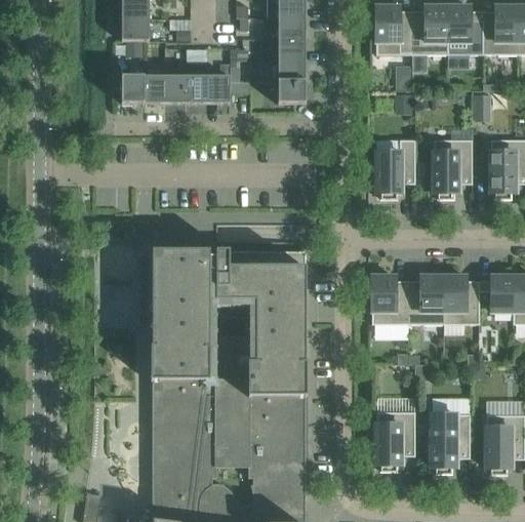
[(121,0),(121,18),(149,18),(149,0),(121,0)]
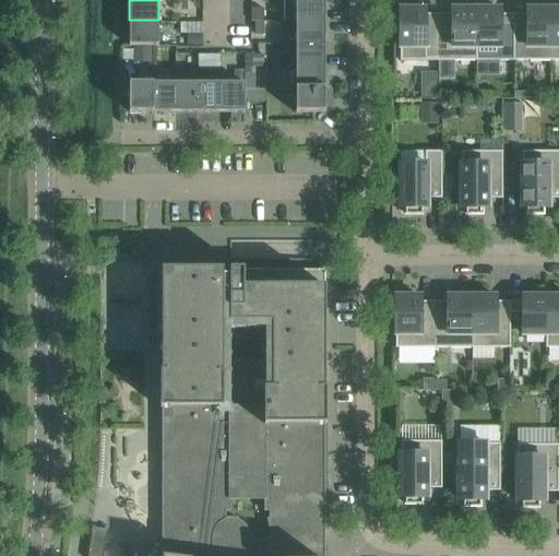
[(284,0),(285,20),(296,20),(296,19),(312,19),(325,19),(324,0),(284,0)]
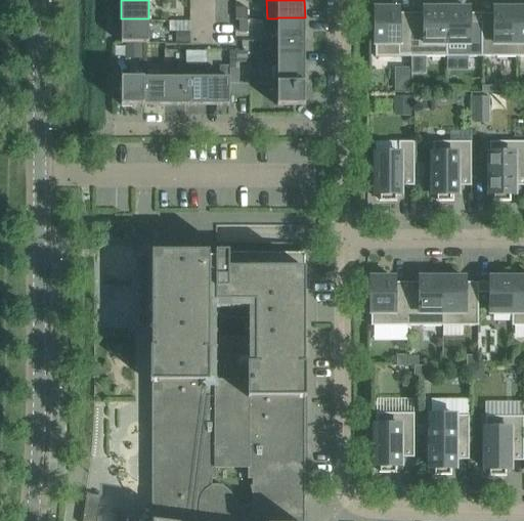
[(247,17),(247,4),(235,5),(235,17),(238,17),(247,17)]
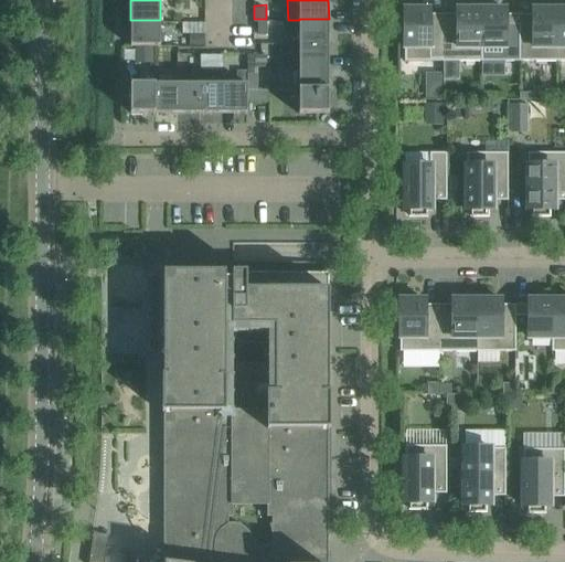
[(405,7),(405,59),(444,59),(444,12),(429,12),(429,7),(405,7)]
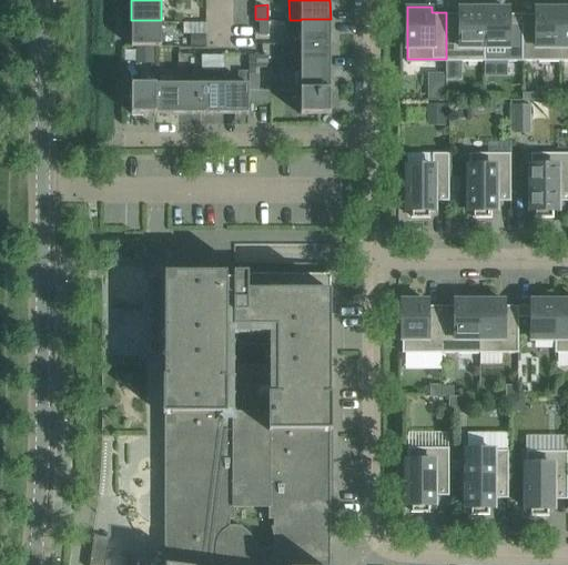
[(446,59),(484,59),(484,7),(459,7),(459,12),(446,12),(446,59)]
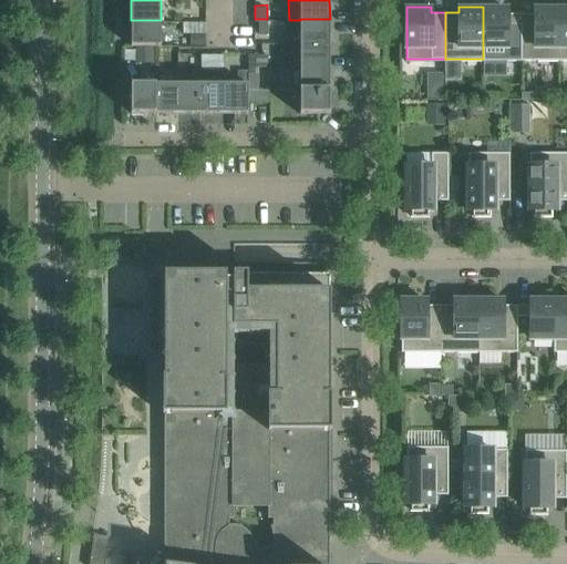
[(521,59),(522,12),(507,12),(507,7),(483,7),(483,59),(521,59)]
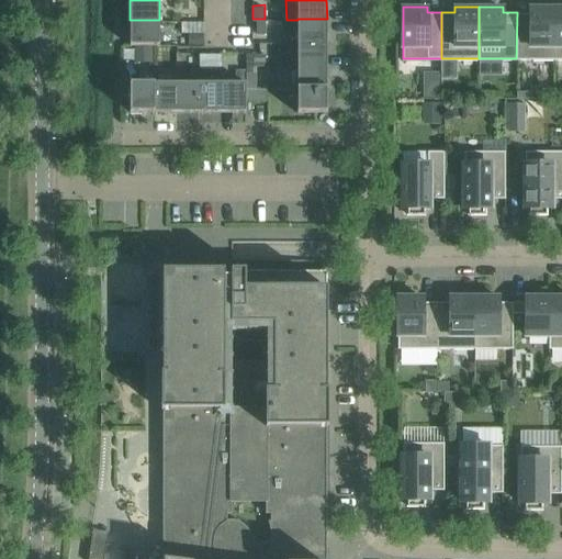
[(516,58),(554,58),(554,7),(530,7),(530,12),(517,12),(516,58)]
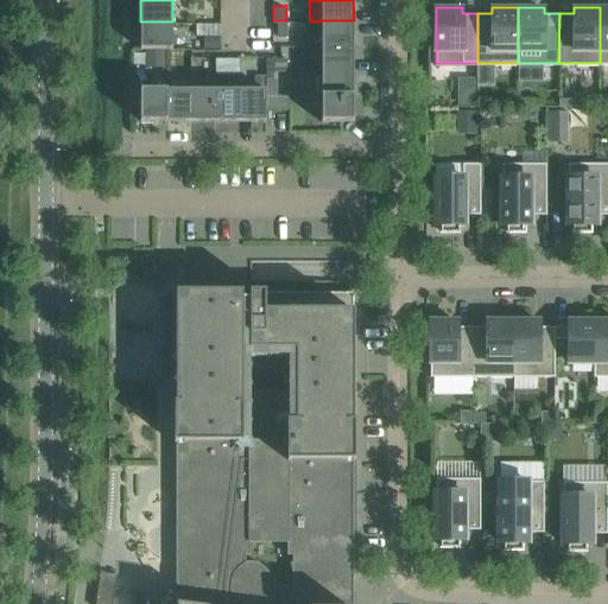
[(287,32),(287,20),(286,20),(277,20),(277,32),(287,32)]
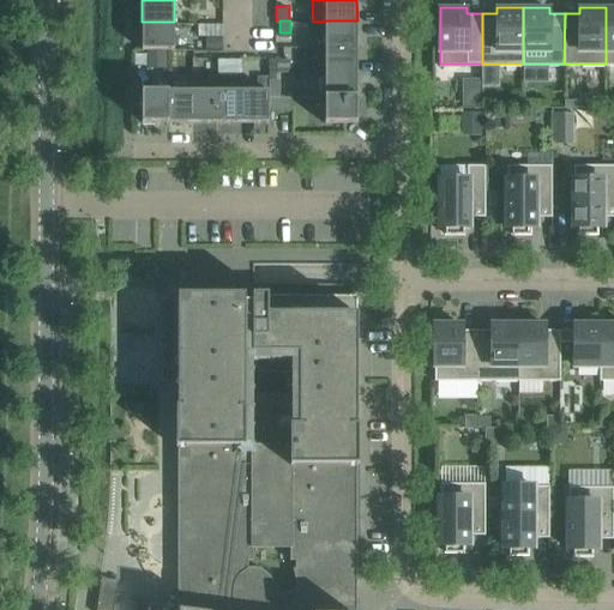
[(357,20),(343,20),(325,20),(325,22),(325,46),(357,46),(357,20)]
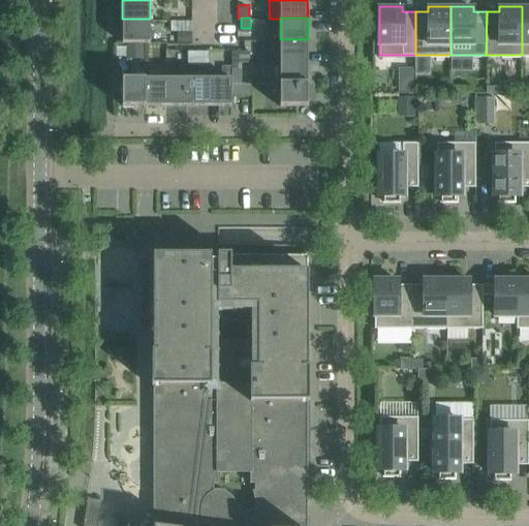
[(122,41),(150,41),(150,19),(122,19),(122,41)]
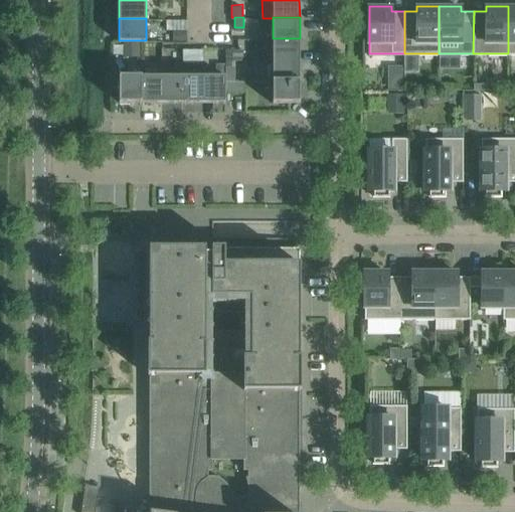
[(183,38),(183,28),(172,28),(172,38),(183,38)]
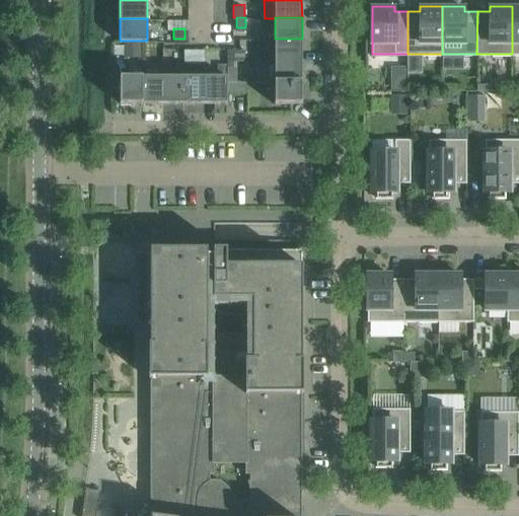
[(302,59),(302,39),(275,39),(275,59),(302,59)]
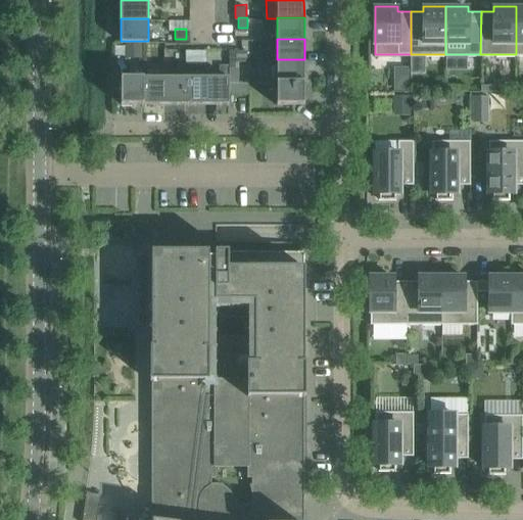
[(125,41),(125,56),(143,56),(143,41),(125,41)]
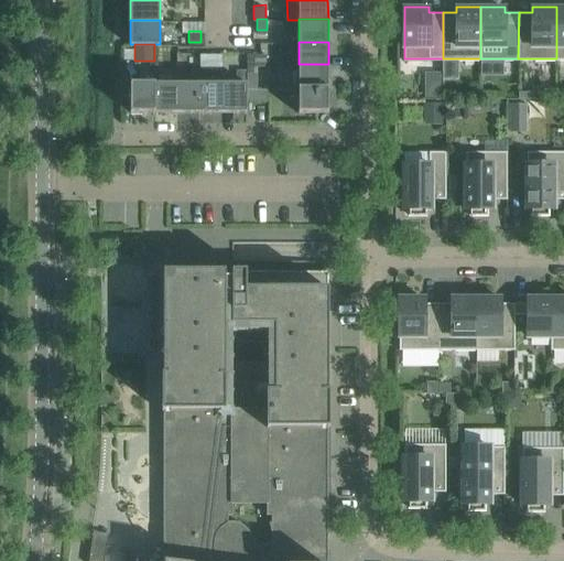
[(267,64),(267,52),(255,52),(255,64),(267,64)]
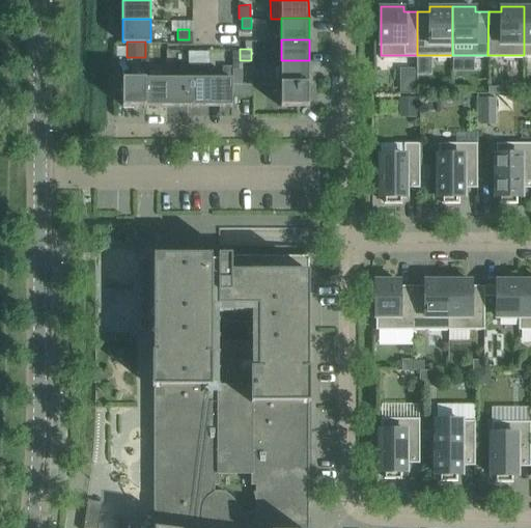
[(281,60),(261,60),(261,82),(281,82),(309,82),(309,60),(281,60)]
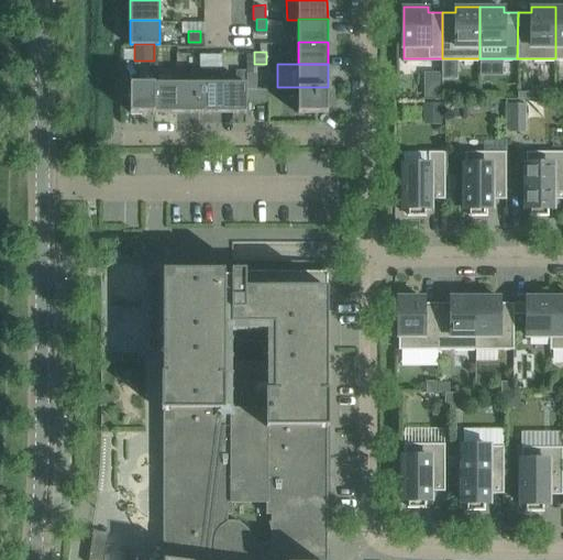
[(246,81),(246,72),(246,67),(236,67),(236,81),(246,81)]
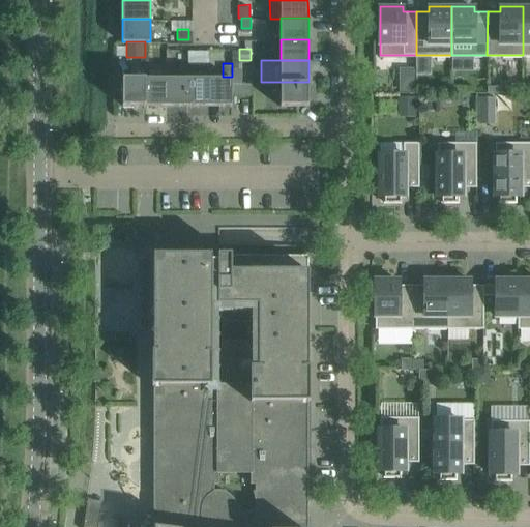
[(401,64),(402,87),(416,87),(415,63),(401,64)]
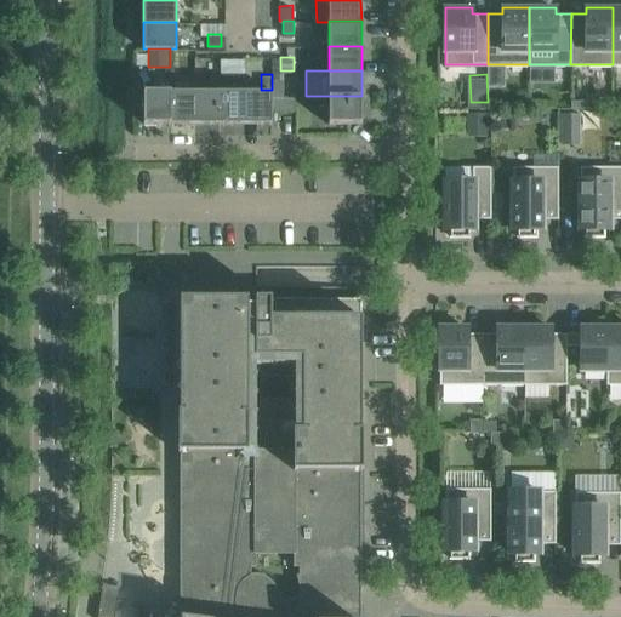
[(210,90),(195,90),(195,123),(221,123),(221,90),(220,90),(220,75),(211,75),(210,90)]
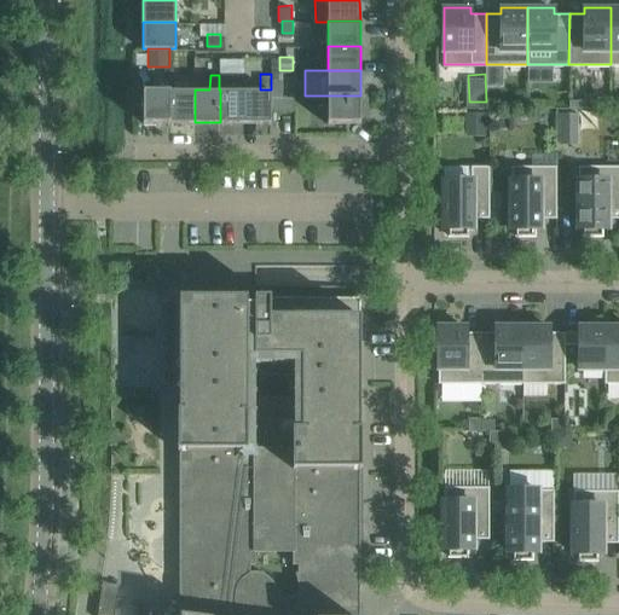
[(282,97),(282,79),(271,79),(271,90),(271,97),(282,97)]
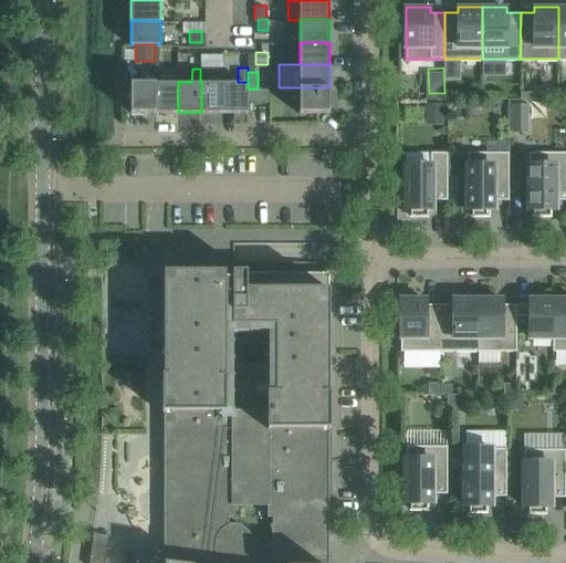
[(155,112),(155,82),(130,82),(130,100),(130,112),(155,112)]
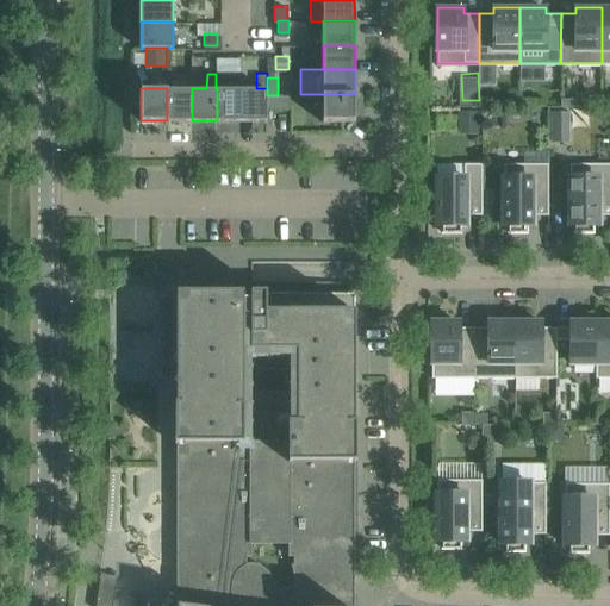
[(192,120),(192,88),(167,88),(167,120),(192,120)]
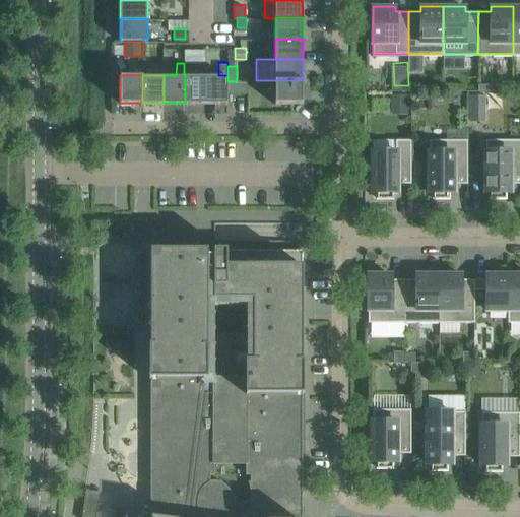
[(205,103),(205,75),(185,75),(185,103),(205,103)]
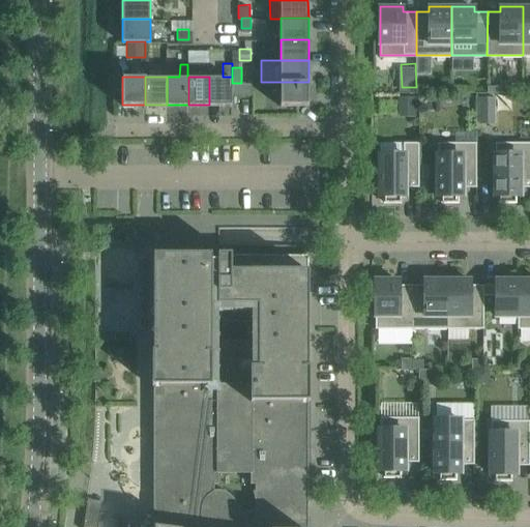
[(232,83),(232,77),(223,77),(209,77),(209,105),(232,105),(232,92),(232,83)]
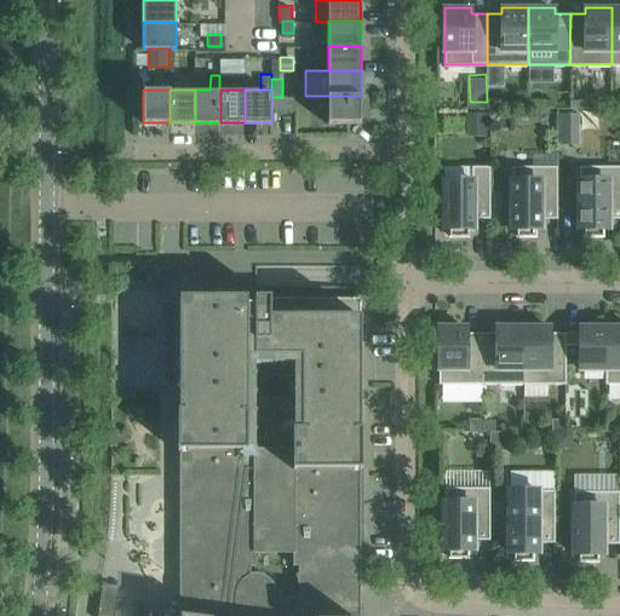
[(361,122),(361,96),(328,96),(328,122),(361,122)]
